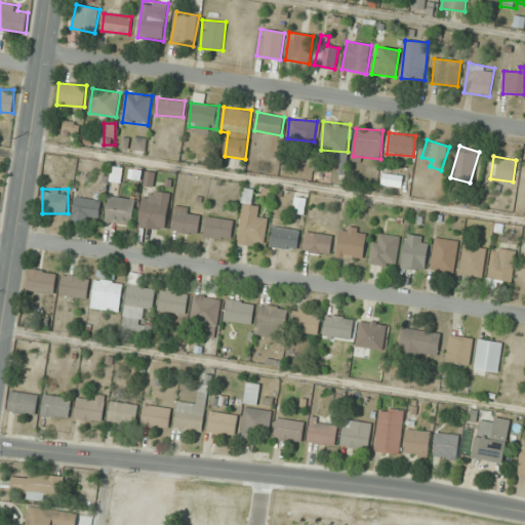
[(238,244),(265,247),(268,217),(259,216),(260,204),(250,203),(251,191),(243,190),(238,244)]
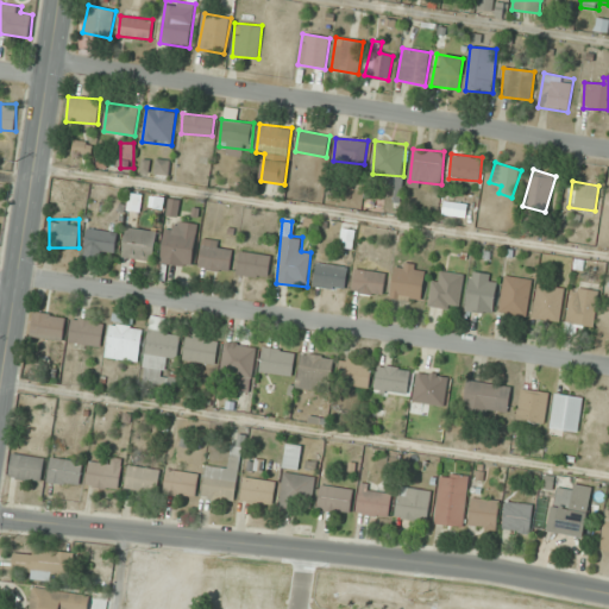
[(192,268),(198,225),(168,221),(161,263),(192,268)]
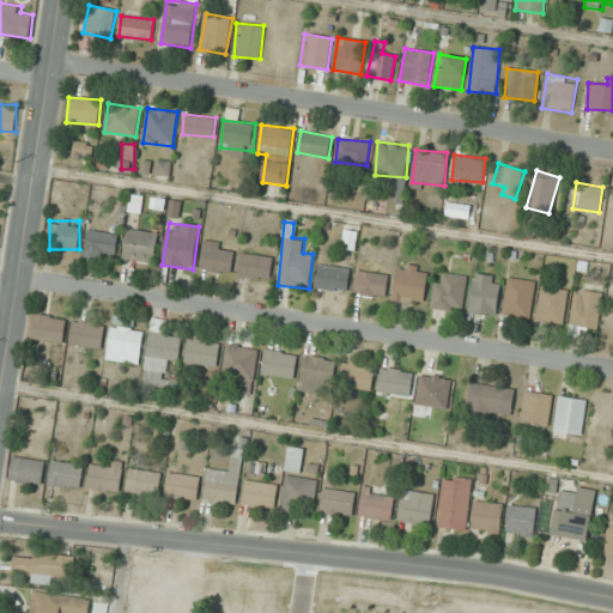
[(155,262),(157,231),(126,230),(125,260),(155,262)]
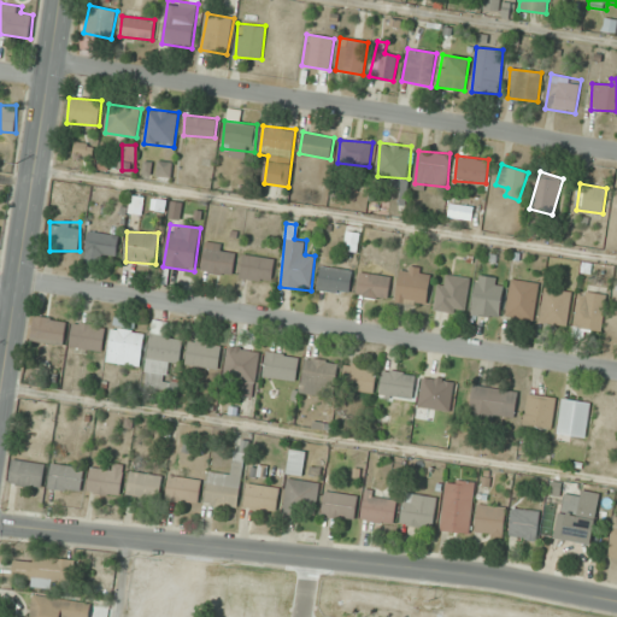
[(105,263),(105,256),(118,256),(118,233),(87,233),(87,263),(105,263)]
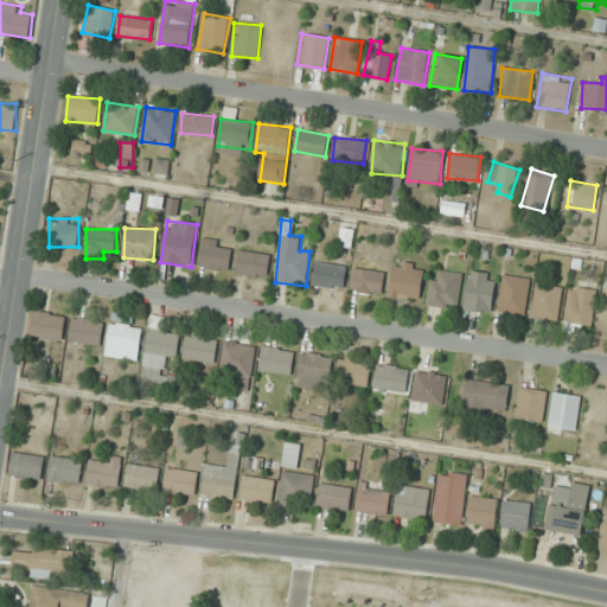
[(222,240),(202,237),(198,268),(229,272),(231,249),(221,248),(222,240)]
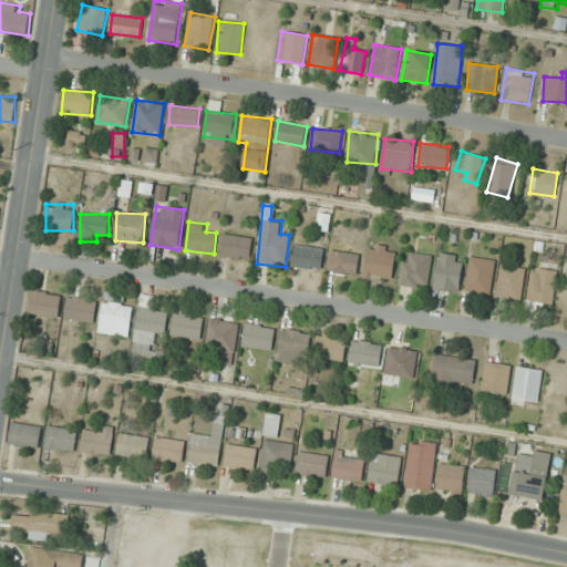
[(253,237),(224,234),(222,256),(250,259),(253,237)]
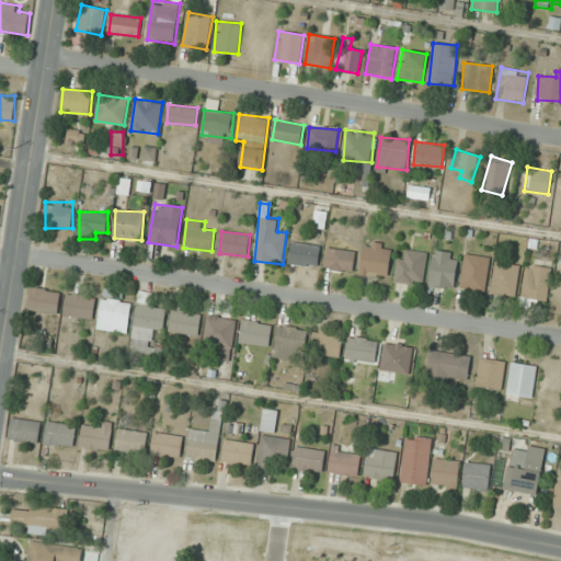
[(388,278),(392,245),(365,241),(359,275),(388,278)]
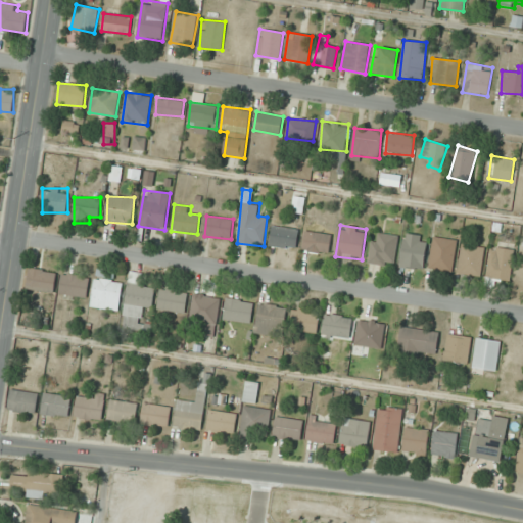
[(295,249),(298,229),(272,226),(269,246),(295,249)]
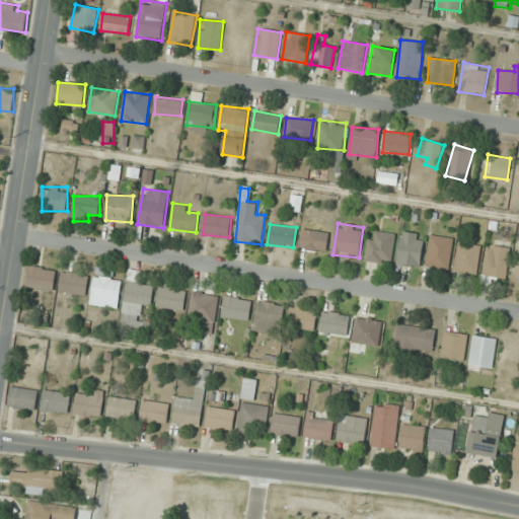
[(329,233),(303,228),(300,249),(326,253),(329,233)]
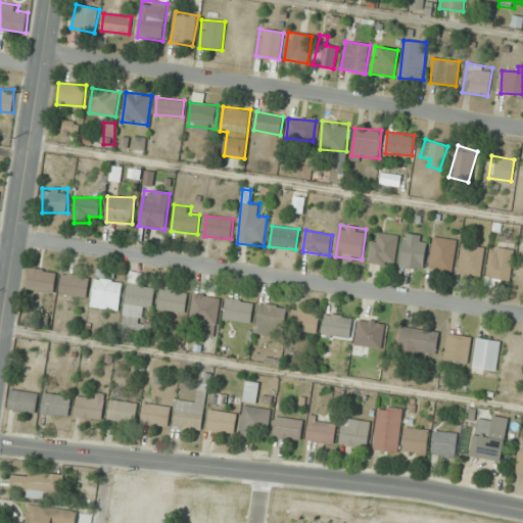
[(368,263),(394,267),(398,236),(373,232),(368,263)]
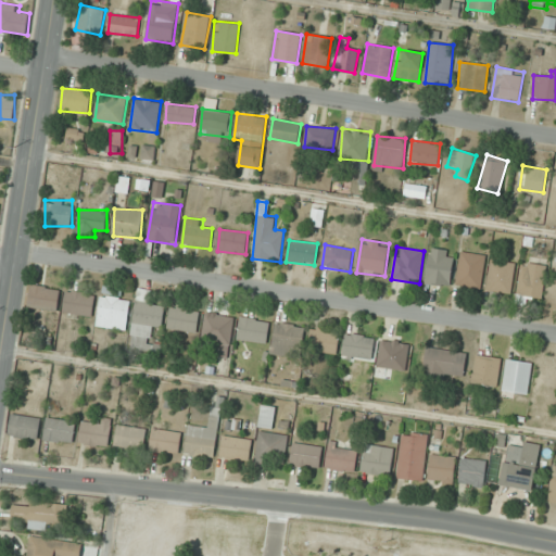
[(451,286),(454,251),(429,249),(426,283),(451,286)]
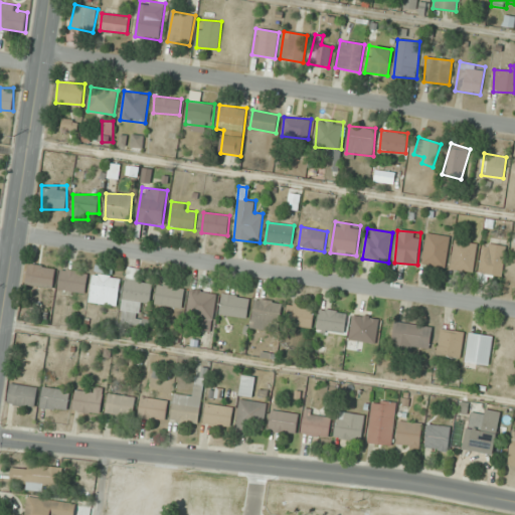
[(450,236),(427,233),(422,265),(446,268),(450,236)]
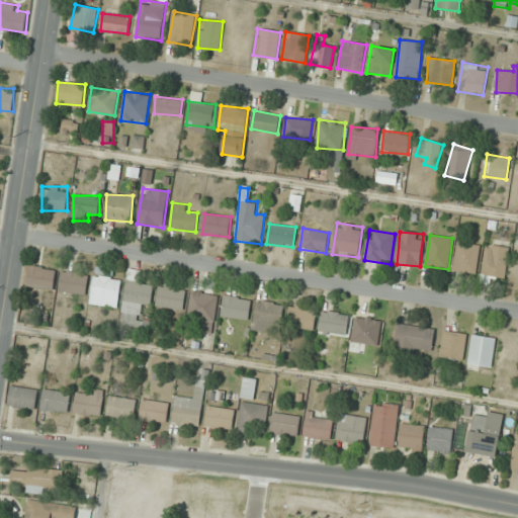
[(476,274),(481,245),(457,242),(453,270),(476,274)]
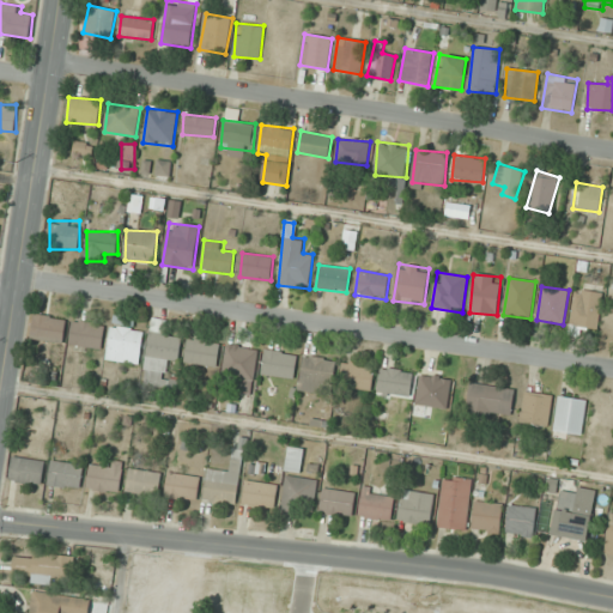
[(584,327),(598,329),(604,292),(575,289),(569,332),(583,334),(584,327)]
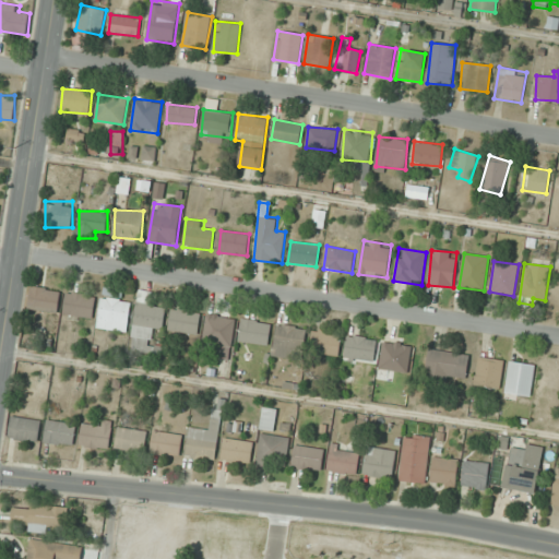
[(58,313),(60,289),(31,286),(28,310),(58,313)]
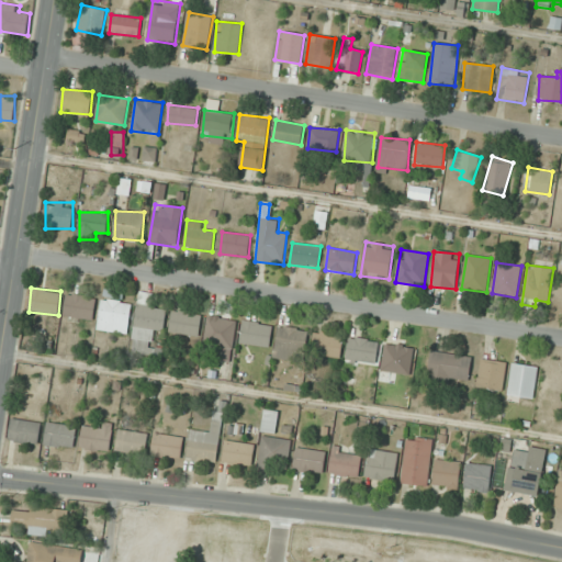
[(131,352),(152,356),(155,330),(164,332),(168,306),(150,304),(153,294),(139,292),(131,352)]
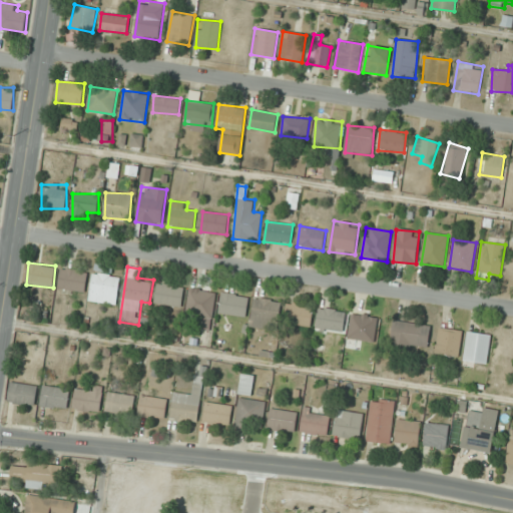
[(58,289),(85,292),(87,271),(60,268),(58,289)]
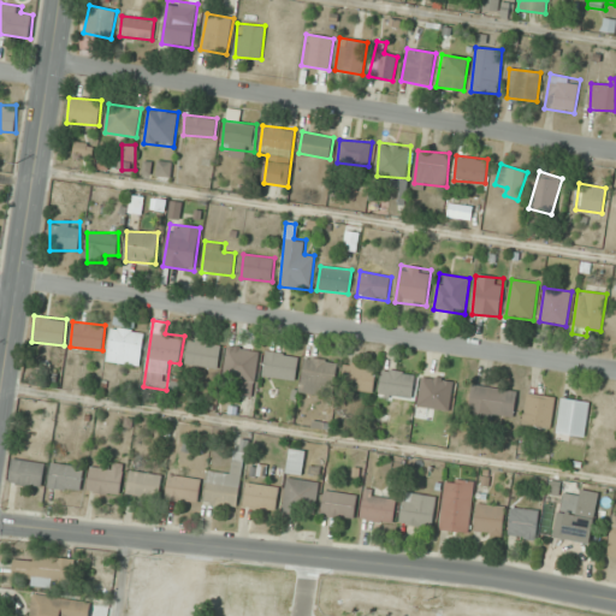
[(107,361),(140,366),(144,331),(112,326),(107,361)]
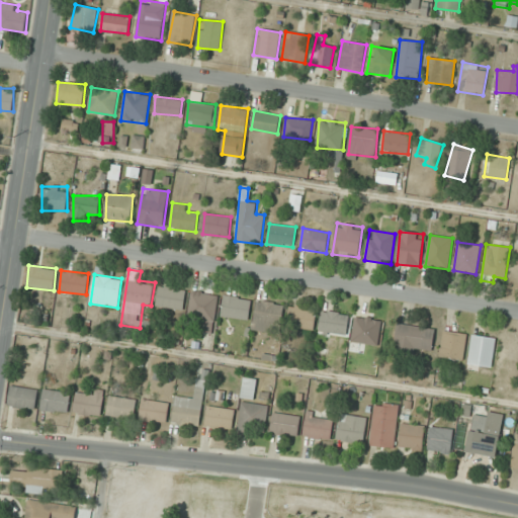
[(184,310),(186,288),(159,285),(157,307),(184,310)]
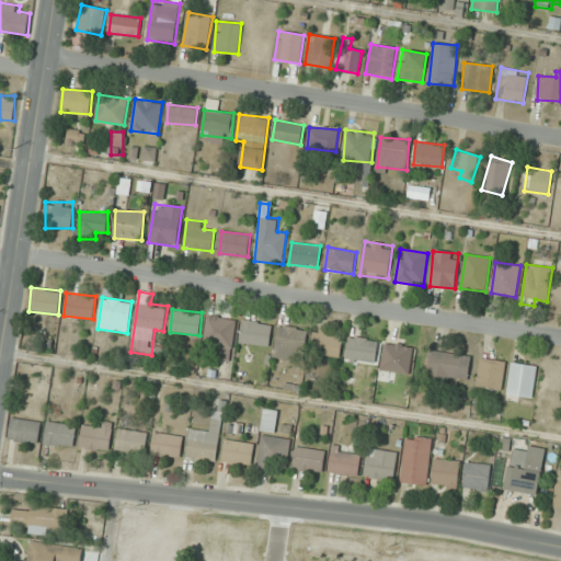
[(237,320),(207,316),(204,344),(222,346),(221,357),(231,358),(237,320)]
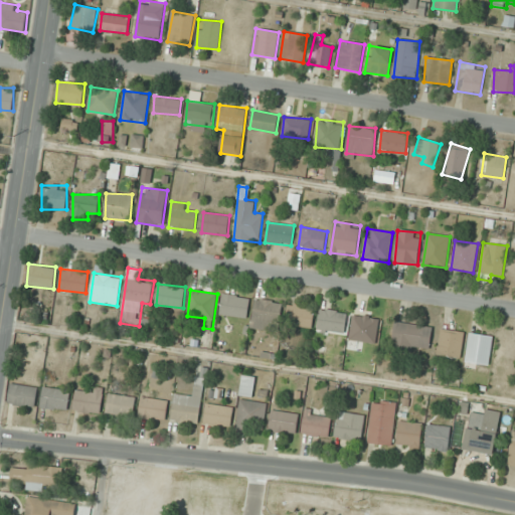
[(219,315),(246,319),(249,298),(223,294),(219,315)]
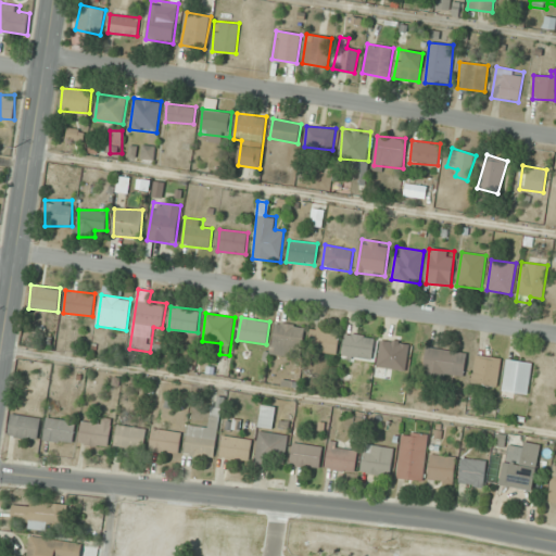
[(270,354),(300,358),(305,327),(275,323),(270,354)]
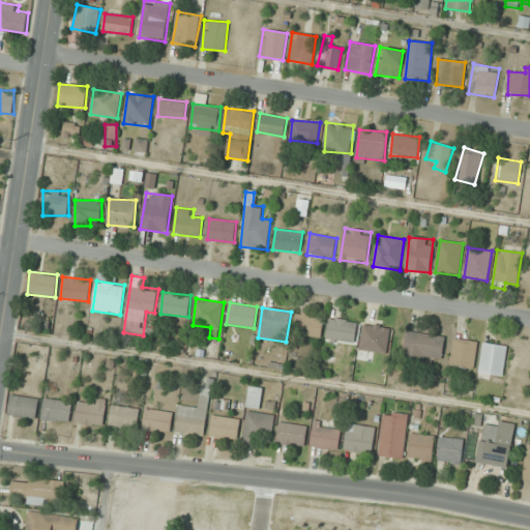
[(325,317),(297,312),(292,333),(321,339),(325,317)]
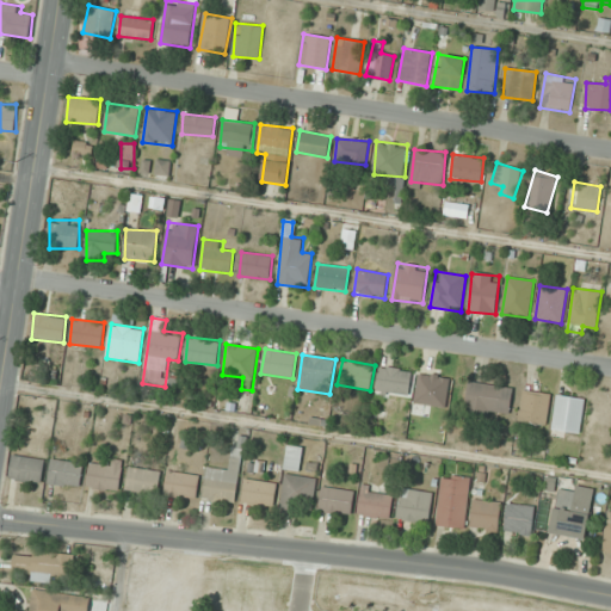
[(412,369),(380,368),(377,393),(409,395),(412,369)]
